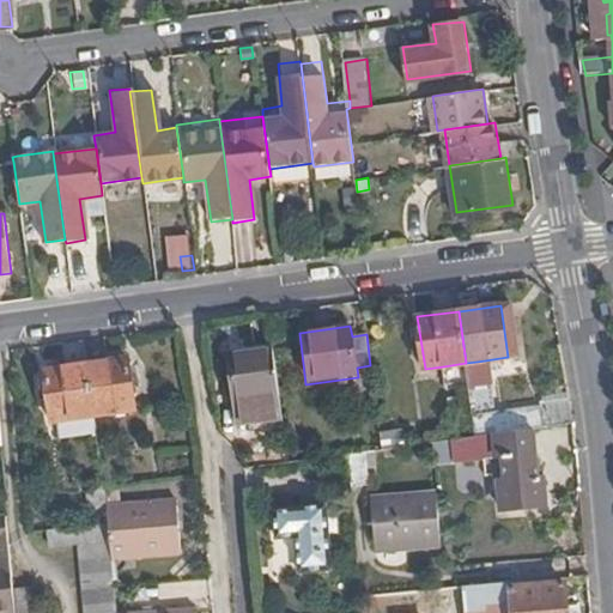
[(279,399),(271,346),(223,353),(230,406),(279,399)]
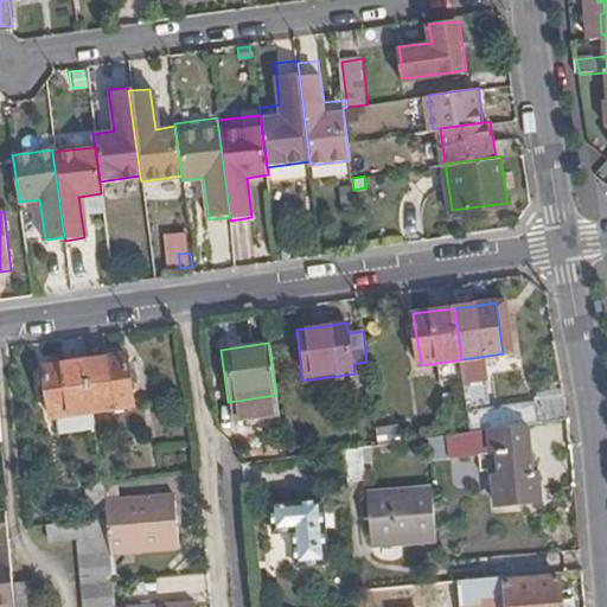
[(132,352),(85,359),(94,416),(140,409),(132,352)]
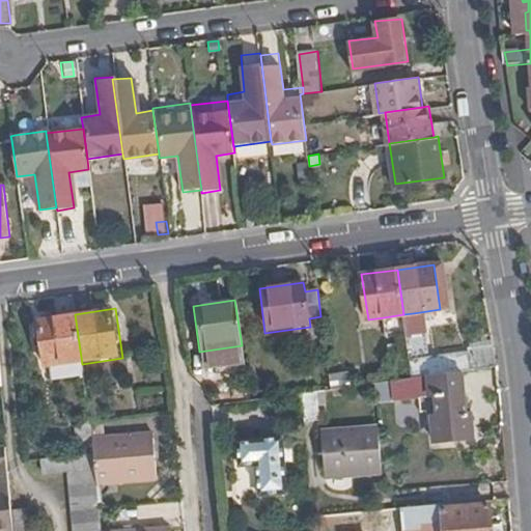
[(420,312),(413,313),(416,338),(423,337),(420,312)]
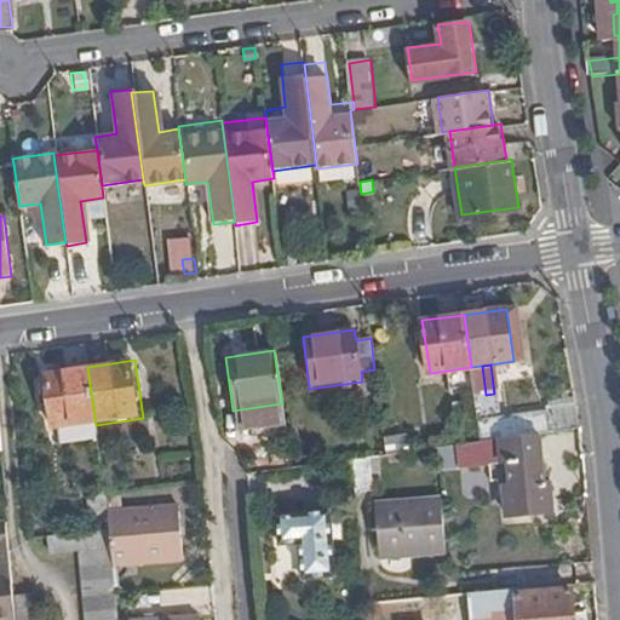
[(482,366),(471,367),(474,388),(478,420),(489,419),(486,395),(482,366)]
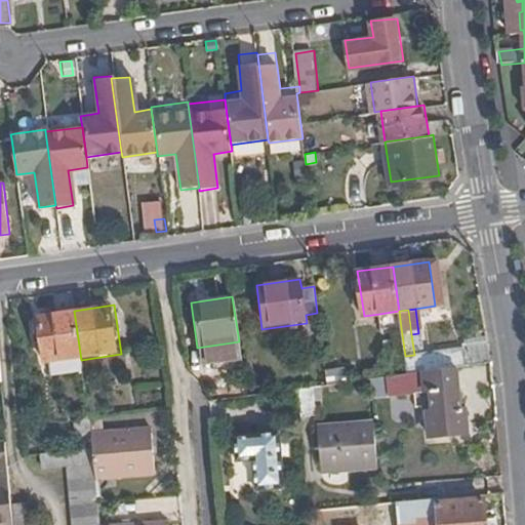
[(81,360),(74,311),(37,315),(40,335),(36,336),(37,344),(41,344),(44,364),(81,360)]
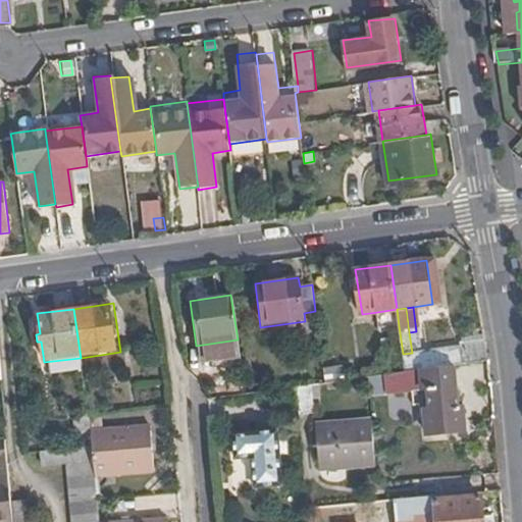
[(397,309),(377,312),(380,327),(399,326),(397,309)]
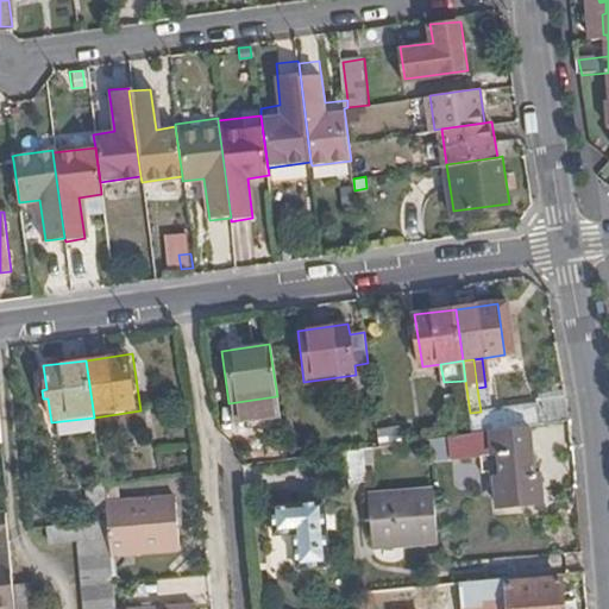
[(546,420),(542,402),(481,412),(470,413),(472,432),(497,428),(528,424),(546,420)]
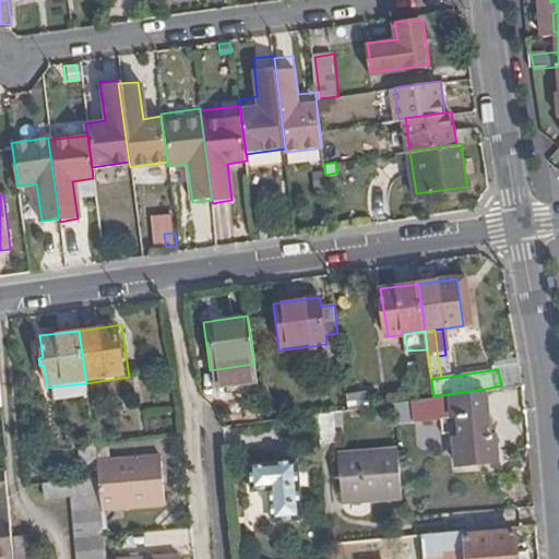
[(487,412),(485,389),(456,393),(458,415),(487,412)]
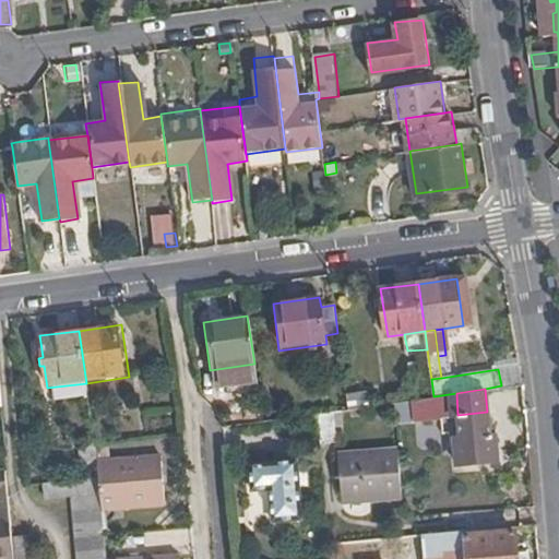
[(368,391),(348,393),(351,407),(370,405),(368,391)]
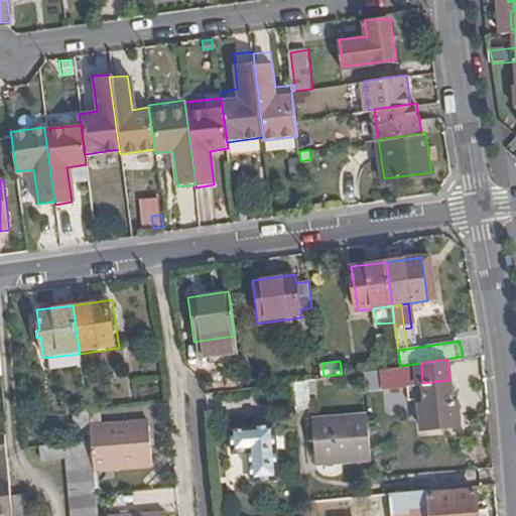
[(400,366),(362,371),(364,388),(422,383),(421,363),(400,366)]
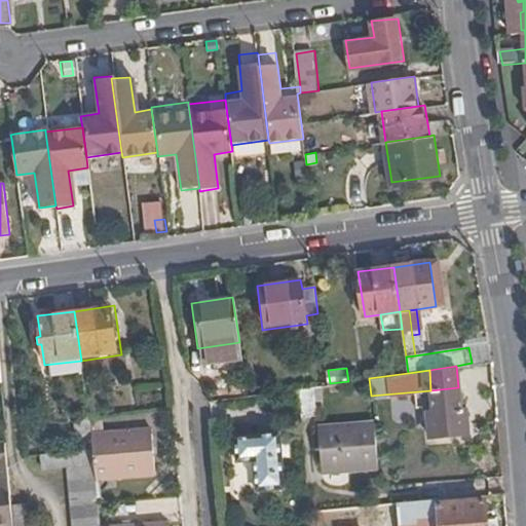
[(302,387),(303,415),(318,414),(316,385),(302,387)]
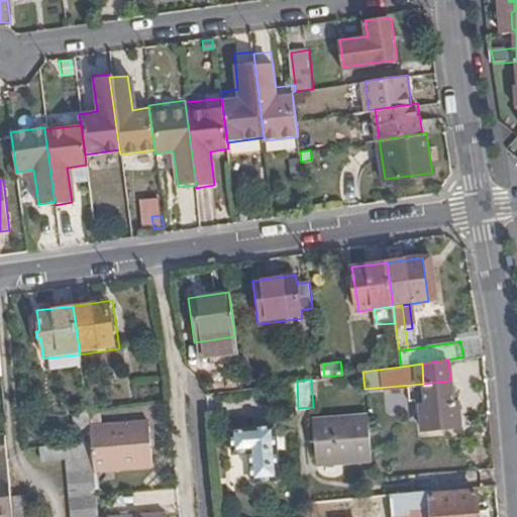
[(451,403),(450,381),(423,384),(424,397),(420,399),(422,428),(458,425),(457,403),(451,403)]
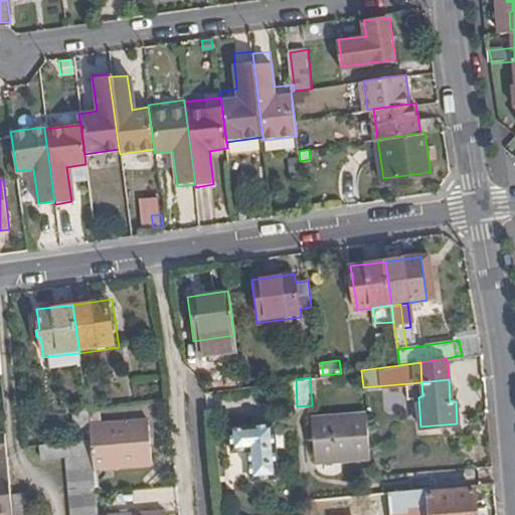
[(77,425),(91,423),(89,405),(72,407),(72,412),(75,411),(77,425)]
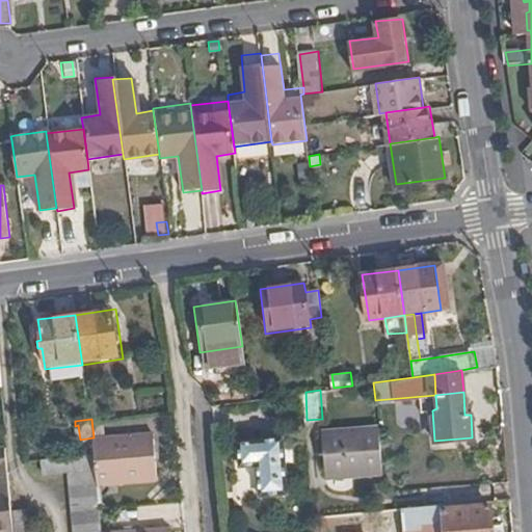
[(323,475),(381,471),(378,427),(321,429),(323,475)]
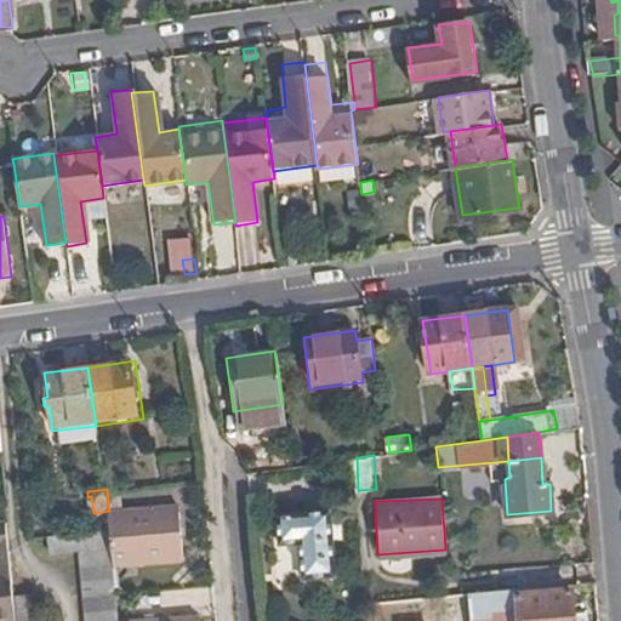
[(109,511),(112,530),(113,560),(138,558),(140,569),(186,565),(181,506),(109,511)]
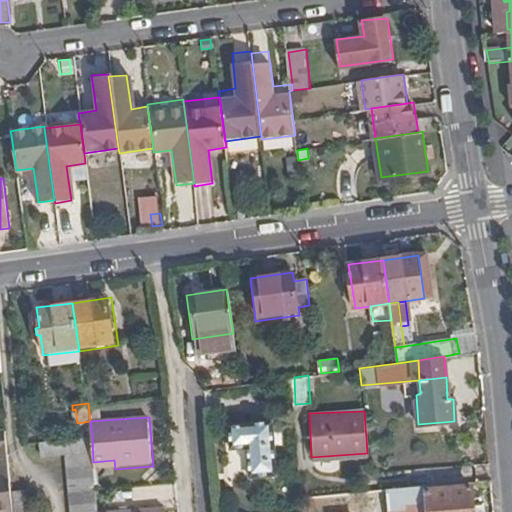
[(90,421),(77,423),(79,439),(92,437),(90,421)]
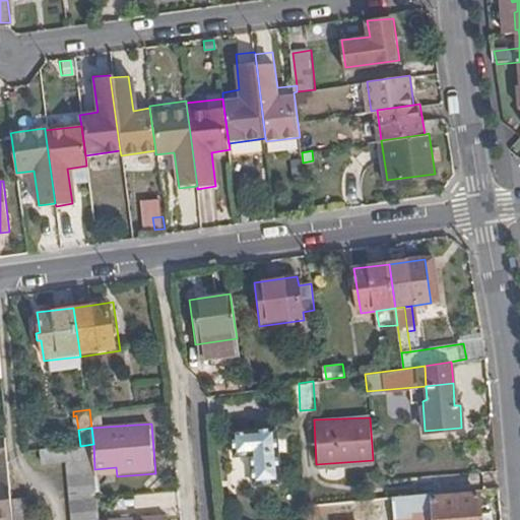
[(276,429),(231,433),(232,460),(249,458),(251,489),(281,485),(276,429)]
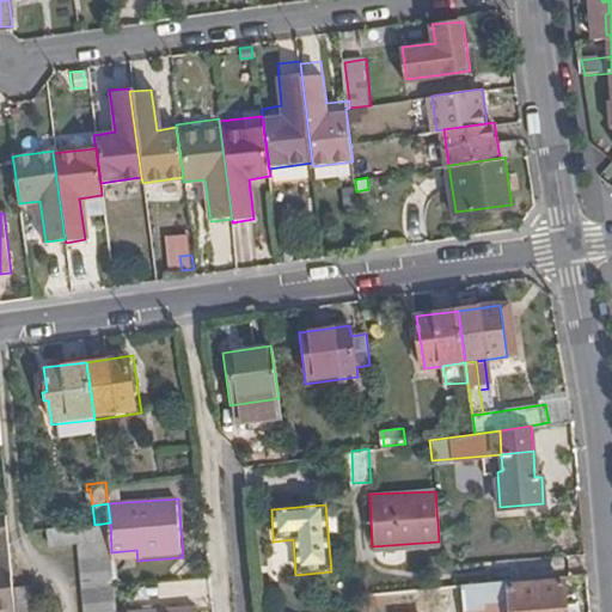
[(16,611),(14,589),(7,515),(0,515),(0,611),(16,611)]
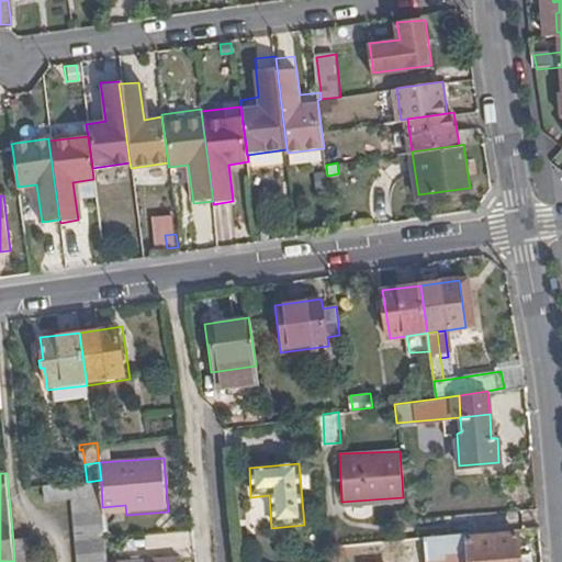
[(87,482),(44,487),(46,505),(72,501),(78,561),(108,561),(105,540),(103,516),(102,507),(101,480),(87,482)]
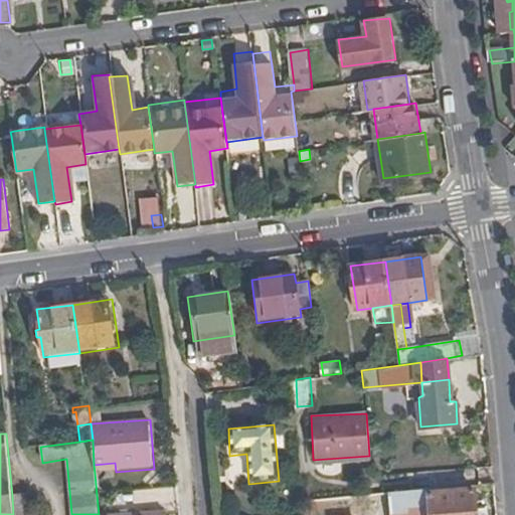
[(115,463),(94,465),(95,473),(116,472),(115,463)]
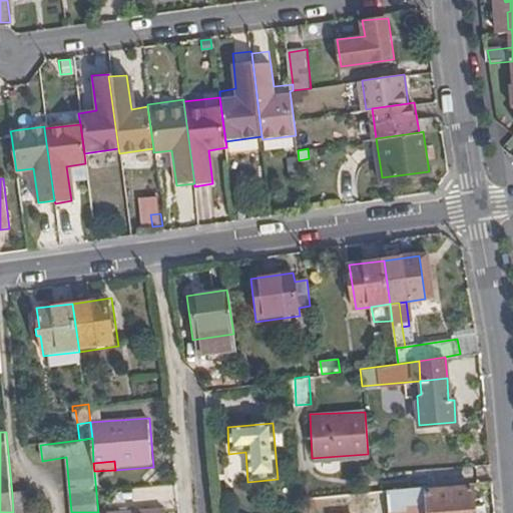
[(430,486),(387,489),(389,511),(406,510),(406,505),(428,504),(428,512),(472,512),(471,487),(431,489),(430,486)]
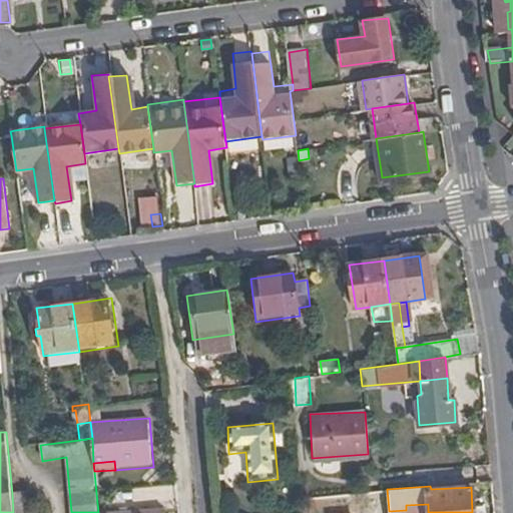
[(12,494),(13,512),(30,512),(29,492),(12,494)]
